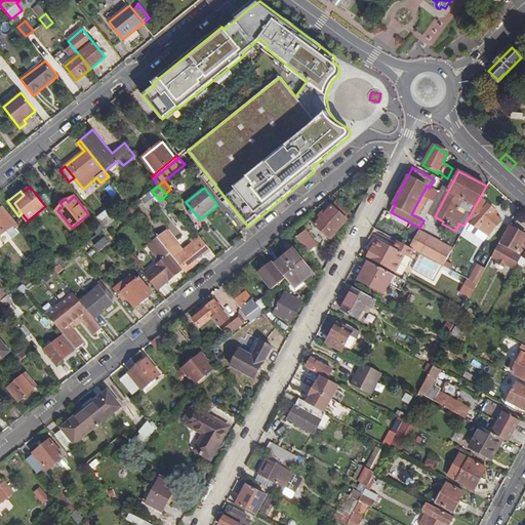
[(427,218),(434,201),(426,198),(419,216),(427,218)]
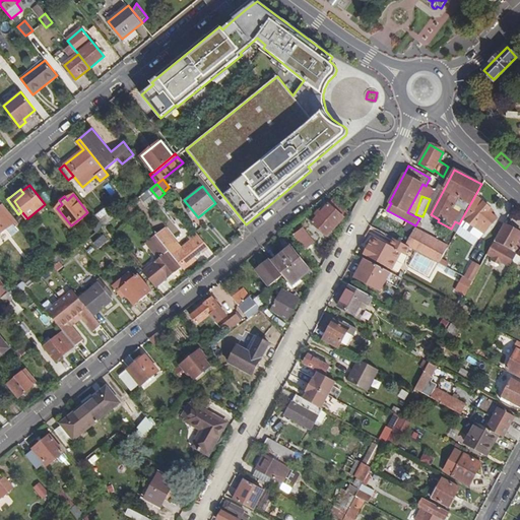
[(491,205),(476,196),(460,225),(480,238),(496,214),(489,209),(491,205)]
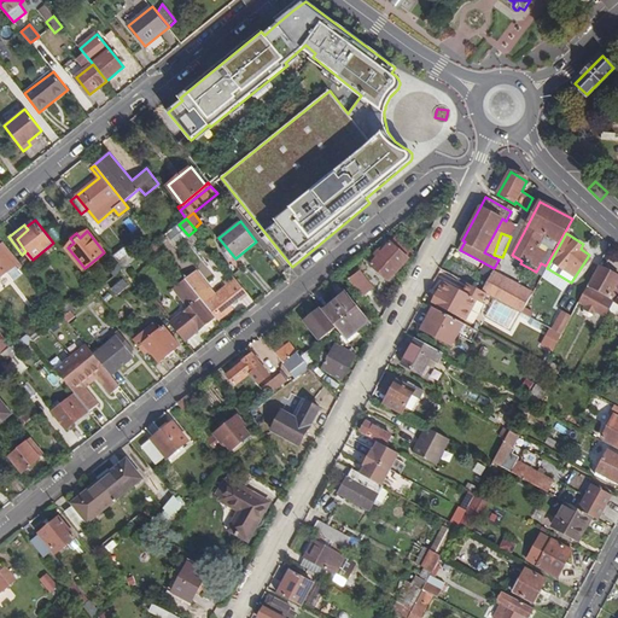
[(23,266),(4,243),(0,244),(0,278),(12,269),(16,267),(18,269),(23,266)]
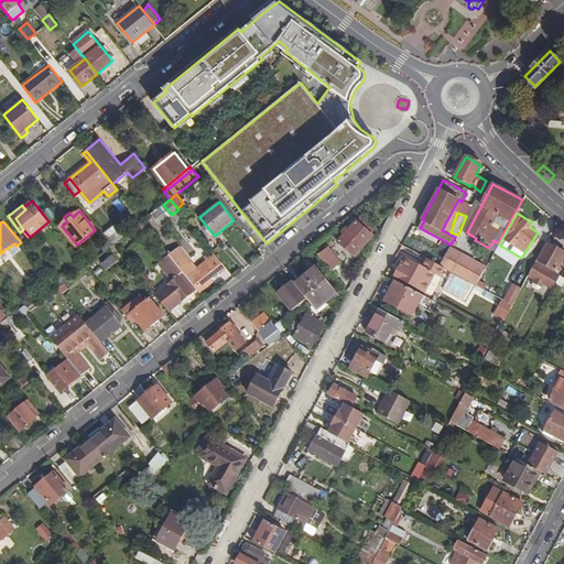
[(373,237),(356,221),(338,240),(355,256),(373,237)]
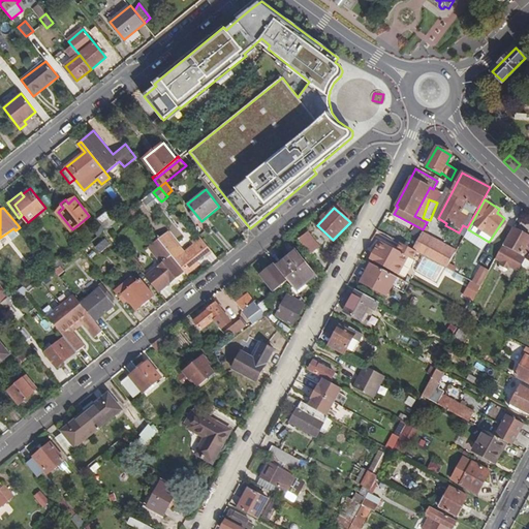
[(106,210),(97,217),(106,229),(109,228),(117,221),(106,210)]
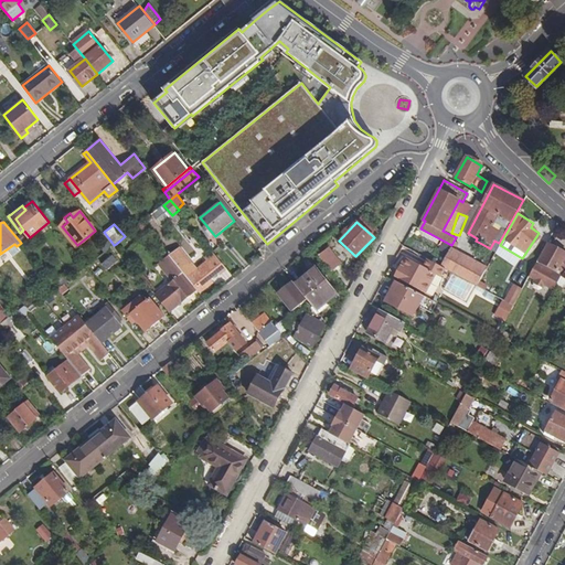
[(540,259),(530,277),(536,280),(533,286),(534,288),(536,289),(539,290),(541,290),(544,285),(552,289),(564,265),(564,262),(564,260),(564,257),(564,252),(550,244),(541,260),(540,259)]
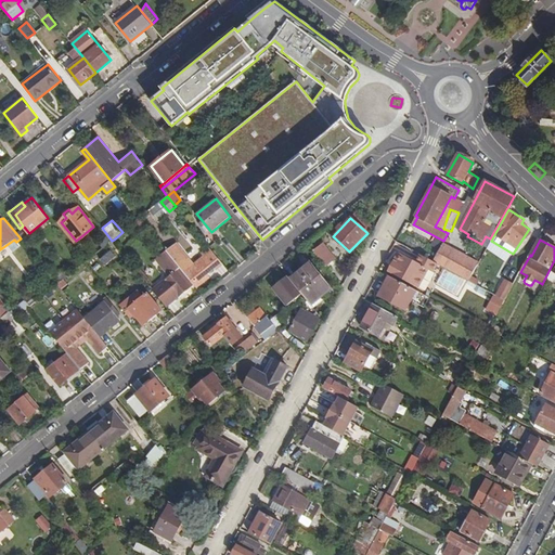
[(193,284),(220,262),(211,250),(194,265),(177,243),(167,252),(193,284)]
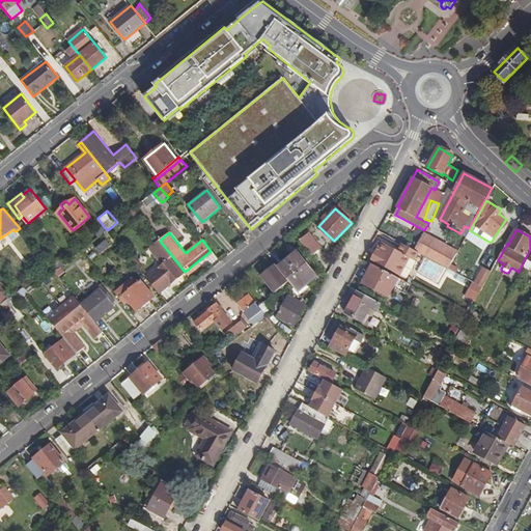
[(300,241),(311,254),(319,248),(309,233),(300,241)]
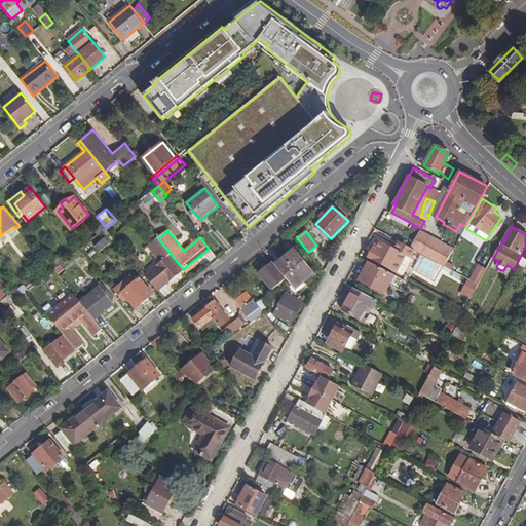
[(444,266),(454,271),(456,268),(446,262),(453,250),(419,231),(410,248),(414,250),(415,251),(444,266)]
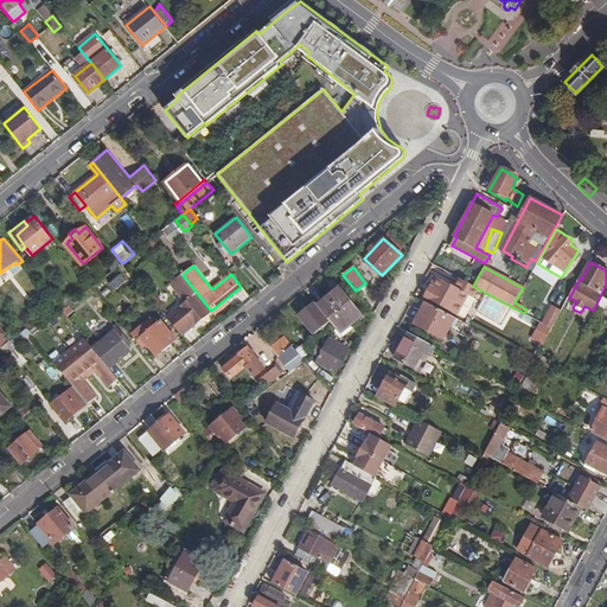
[(0,276),(0,285),(13,275),(8,270),(0,276)]
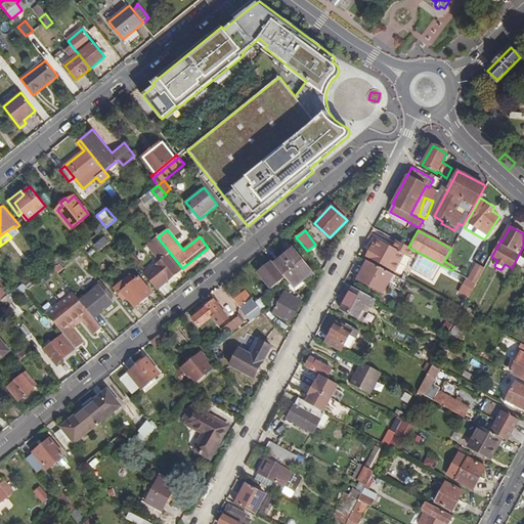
[(110,241),(105,235),(94,245),(98,249),(110,241)]
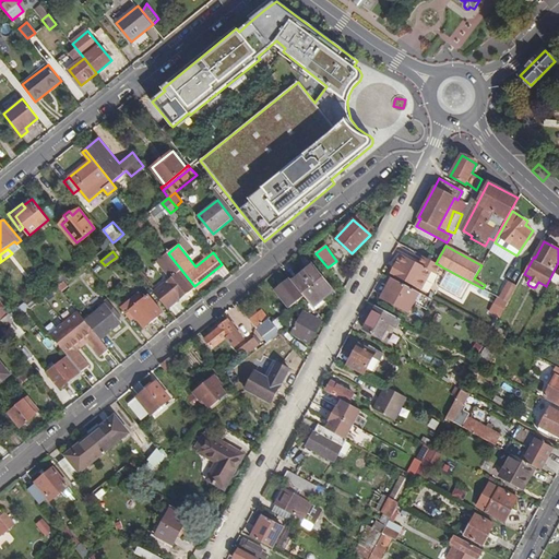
[(167,308),(194,286),(168,253),(157,261),(171,278),(154,292),(167,308)]
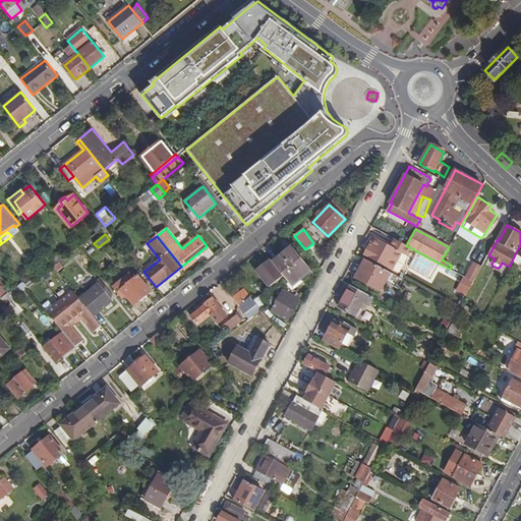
[(407,255),(411,248),(410,247),(406,245),(395,239),(392,246),(374,237),(365,255),(393,270),(402,252),(407,255)]
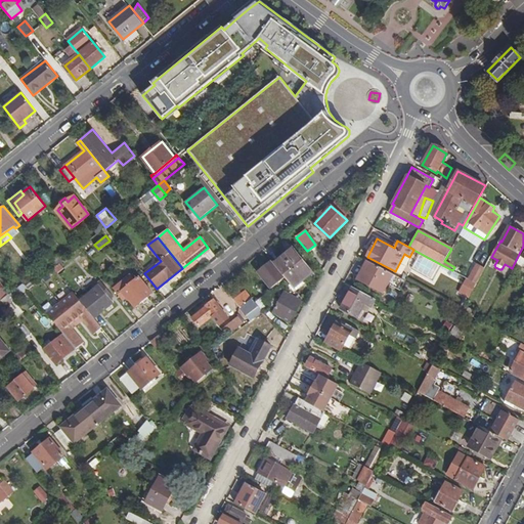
[(285,257),(303,278),(312,271),(295,249),(285,257)]
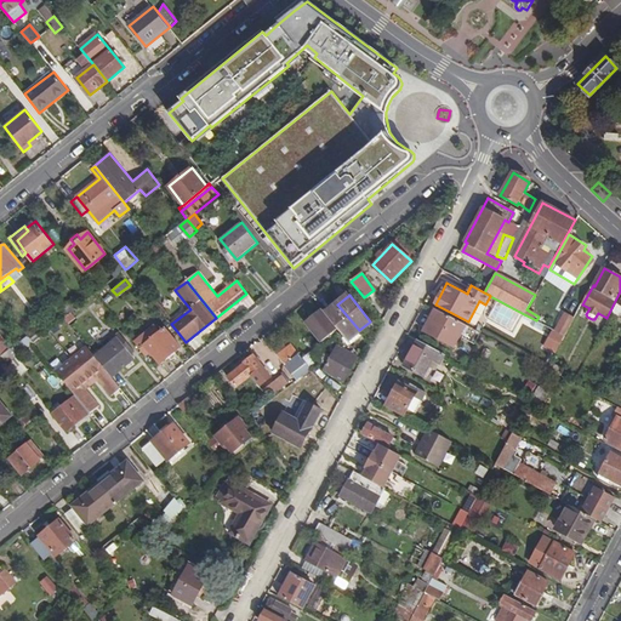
[(357,331),(359,330),(337,305),(325,314),(337,329),(347,340),(357,331)]
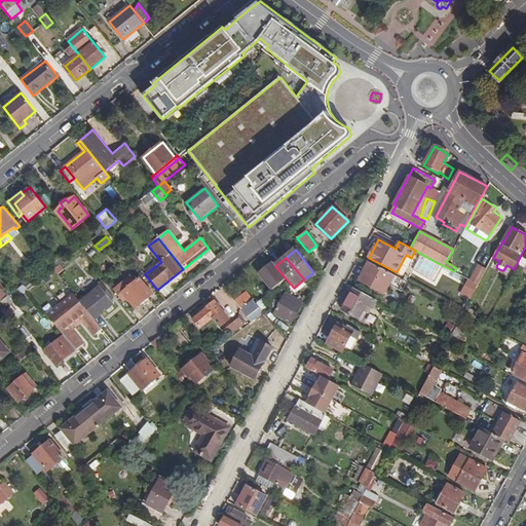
[(54,259),(49,264),(53,270),(60,265),(54,259)]
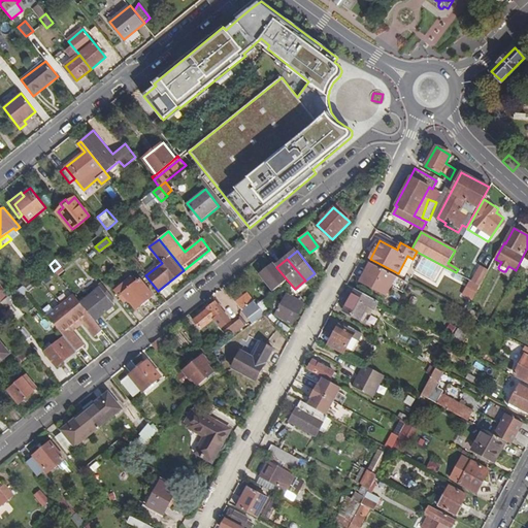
[(272,291),(287,279),(276,267),(273,262),(259,274),(272,291)]
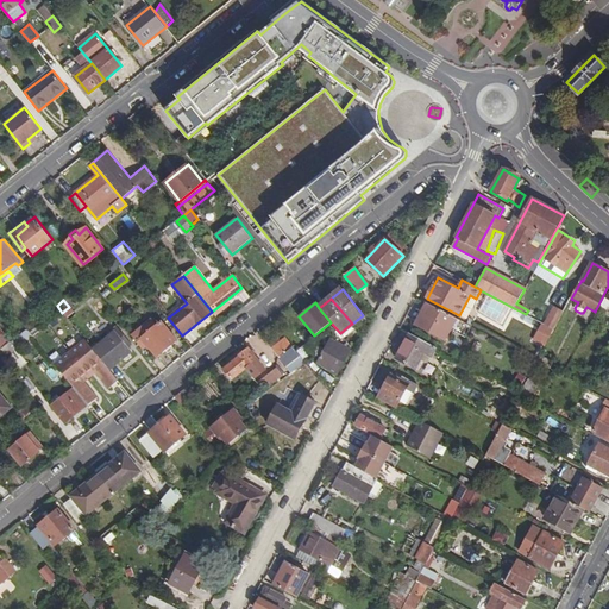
[(445,341),(457,319),(427,303),(415,325),(445,341)]
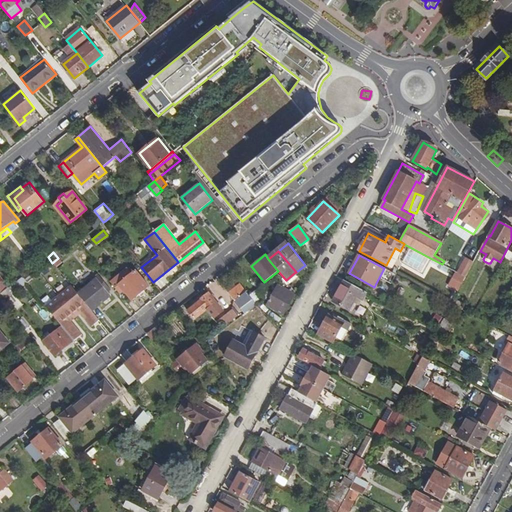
[(62,262),(59,258),(58,258),(52,263),(56,267),(62,262)]
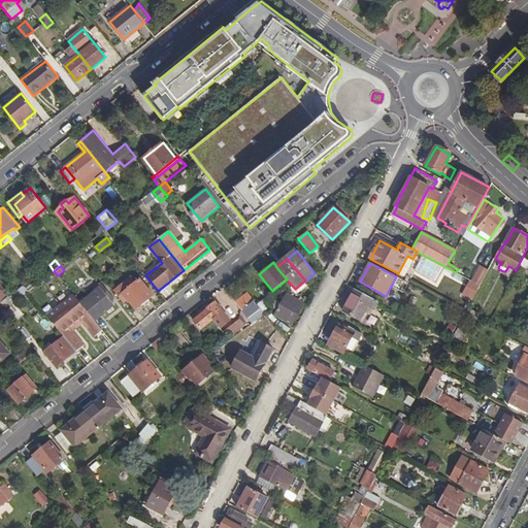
[(481,286),(488,271),(481,267),(472,282),(481,286)]
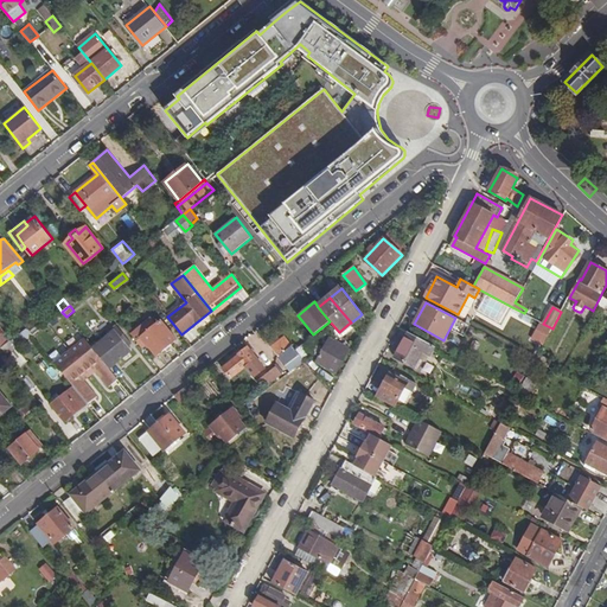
[(132,334),(142,347),(147,345),(157,357),(177,340),(163,321),(157,326),(152,319),(132,334)]
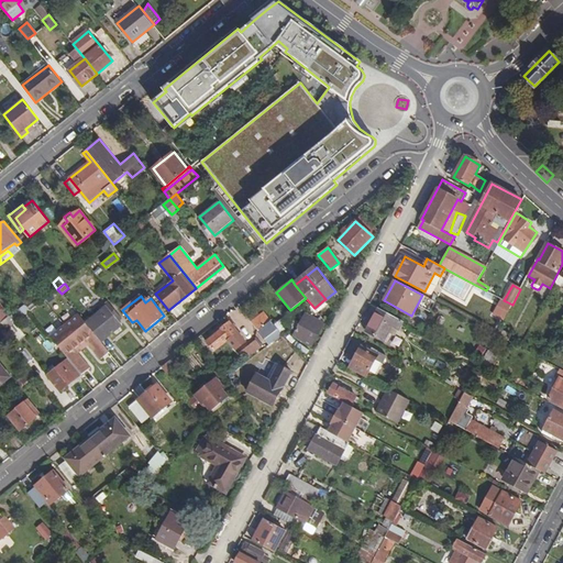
[(504,320),(512,305),(504,300),(501,299),(493,315),(504,320)]
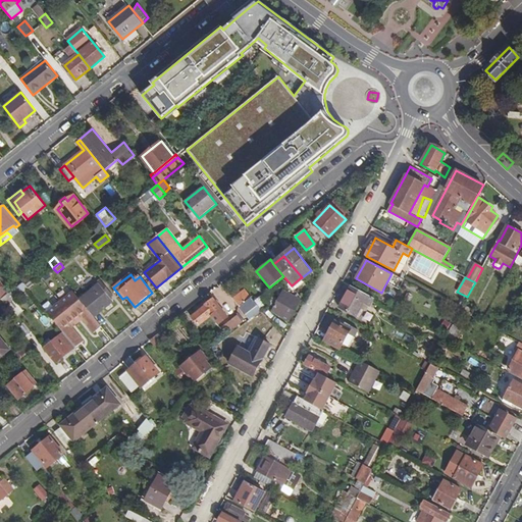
[(292,285),(295,290),(304,282),(300,278),(292,285)]
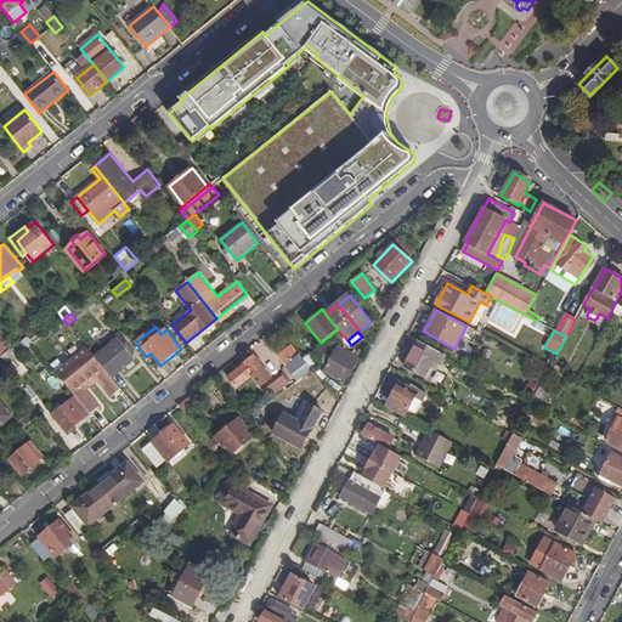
[(0,365),(3,368),(17,357),(11,349),(0,334),(0,365)]
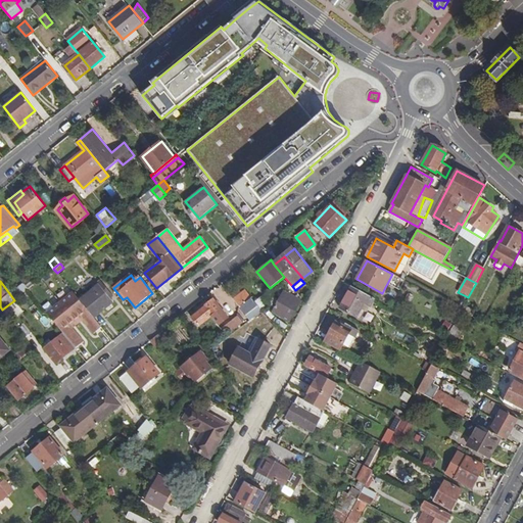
[(79,300),(93,318),(113,301),(111,299),(113,296),(100,281),(93,286),(94,288),(79,300)]
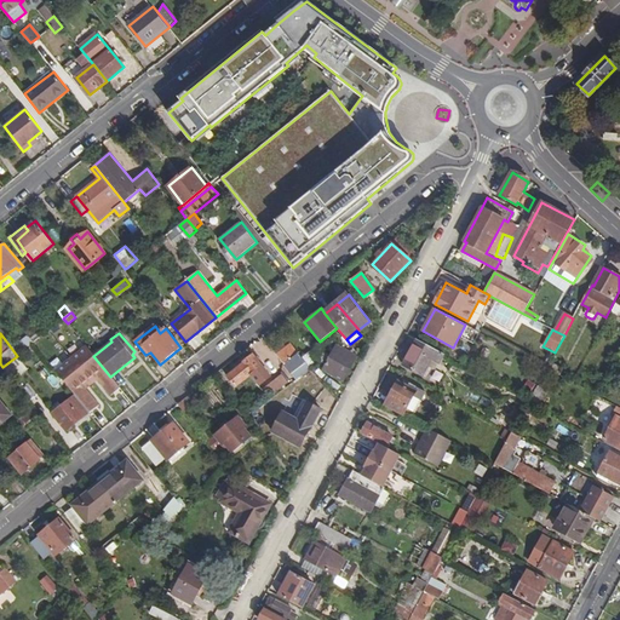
[(33,343),(27,336),(11,348),(17,356),(33,343)]
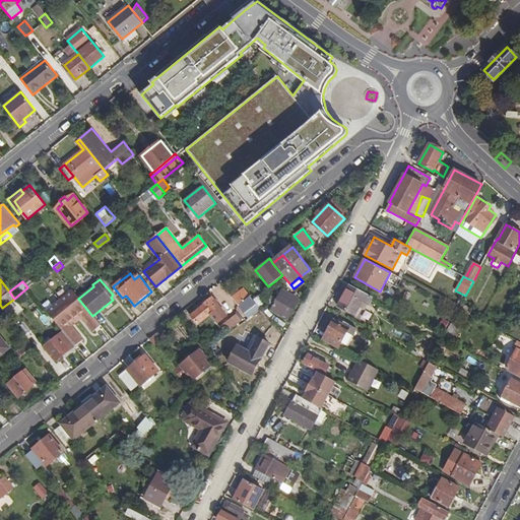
[(219,285),(212,290),(231,317),(238,313),(219,285)]
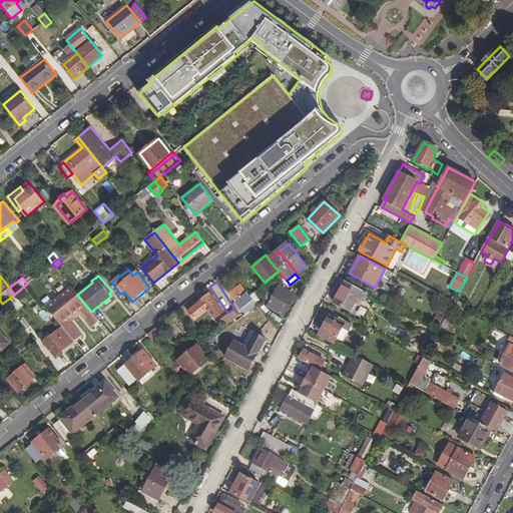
[(364,302),(368,294),(346,282),(335,303),(351,311),(357,299),(364,302)]
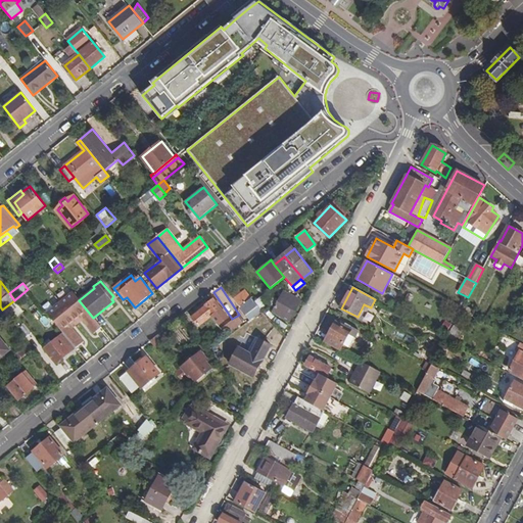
[(251,320),(263,311),(246,289),(234,299),(251,320)]
